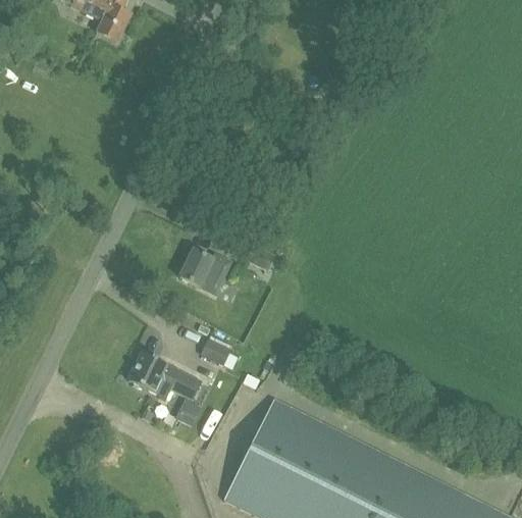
[(96,31),(116,41),(131,12),(121,8),(125,0),(63,0),(71,4),(101,19),(96,31)]
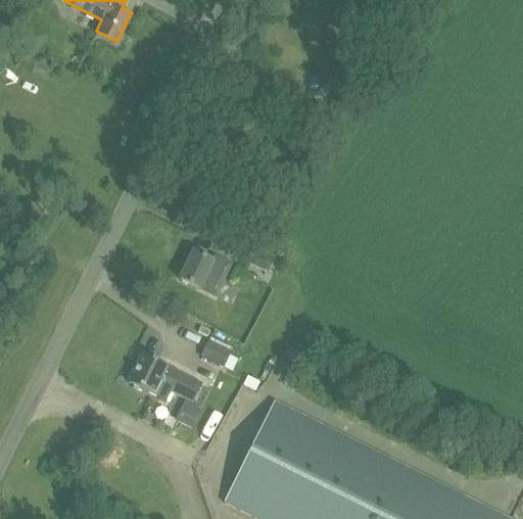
[(246,260),(269,271),(277,253),(254,242),(246,260)]
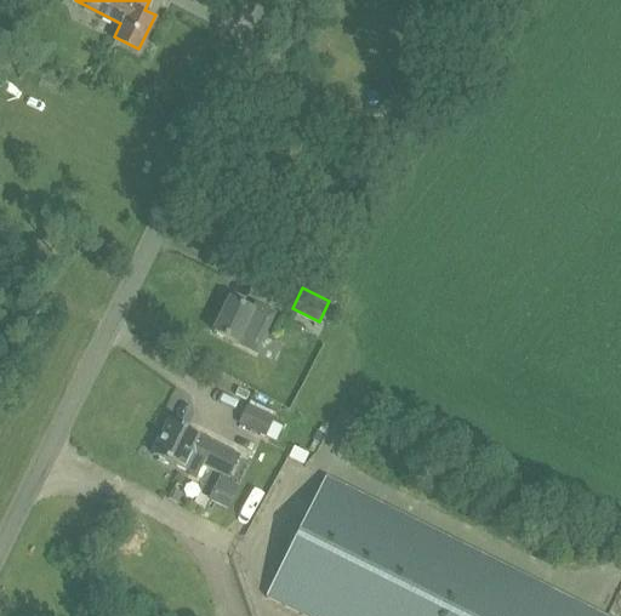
[(211,329),(256,349),(269,323),(275,311),(257,301),(255,307),(228,294),(211,329)]
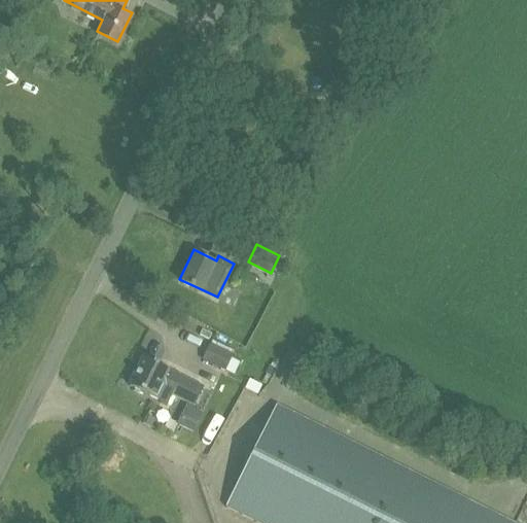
[(201,356),(224,368),(233,351),(209,340),(201,356)]
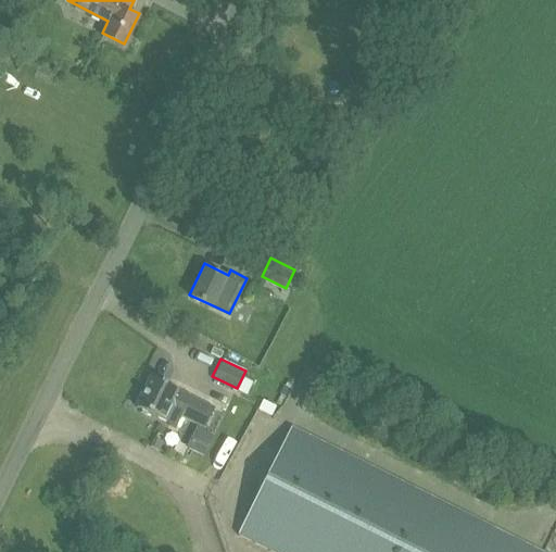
[(174,410),(205,425),(215,404),(151,373),(137,403),(169,418),(174,410)]
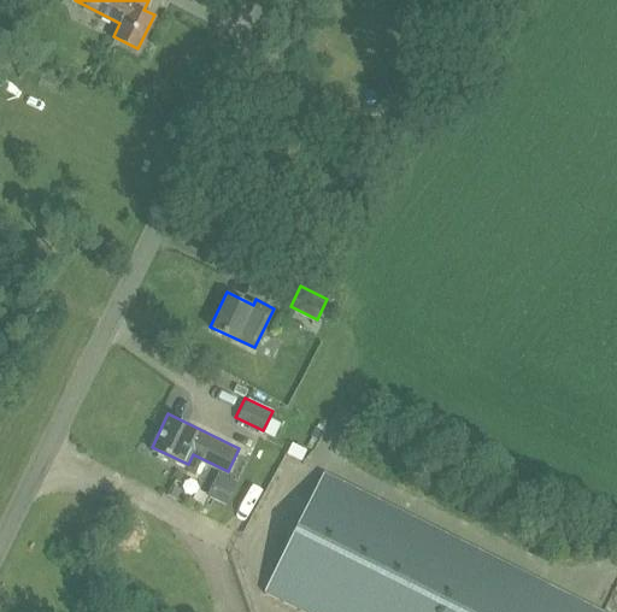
[(301,458),(306,447),(293,441),(287,451),(301,458)]
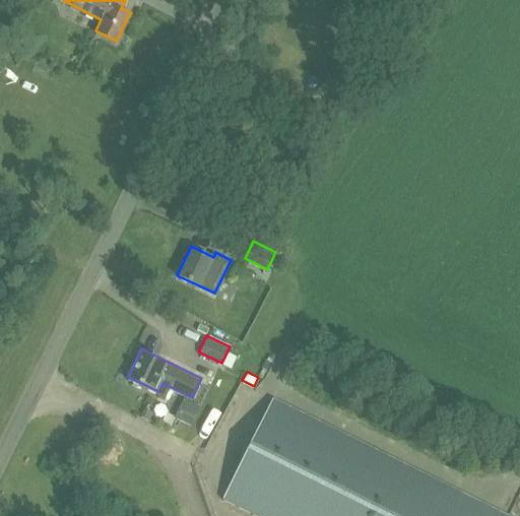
[(515,515),(272,395),(222,497),(260,515),(515,515)]
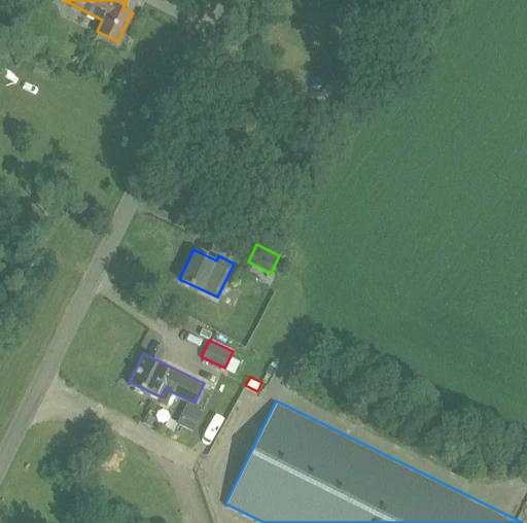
[(186,403),(177,421),(192,429),(202,411),(186,403)]
